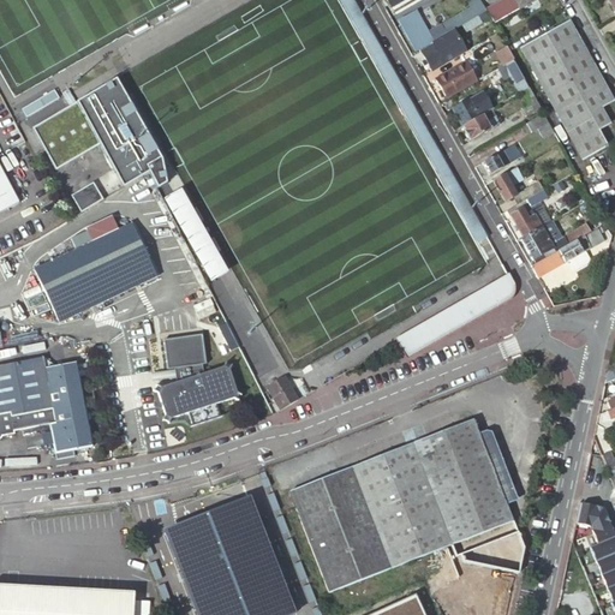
[(488,237),(354,0),(339,0),(477,243),(488,237)]
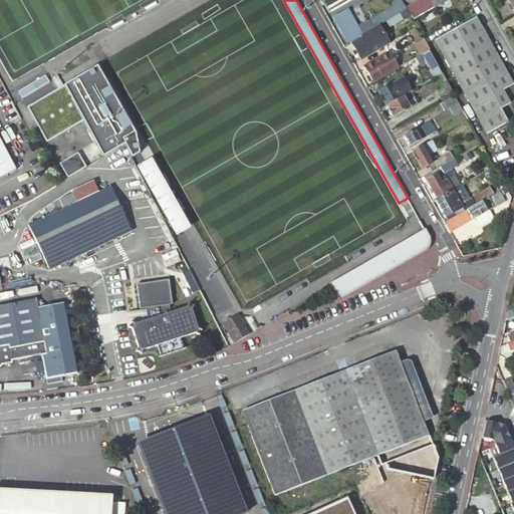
[(406,12),(407,11),(399,0),(397,0),(391,4),(394,8),(398,16),(406,12)]
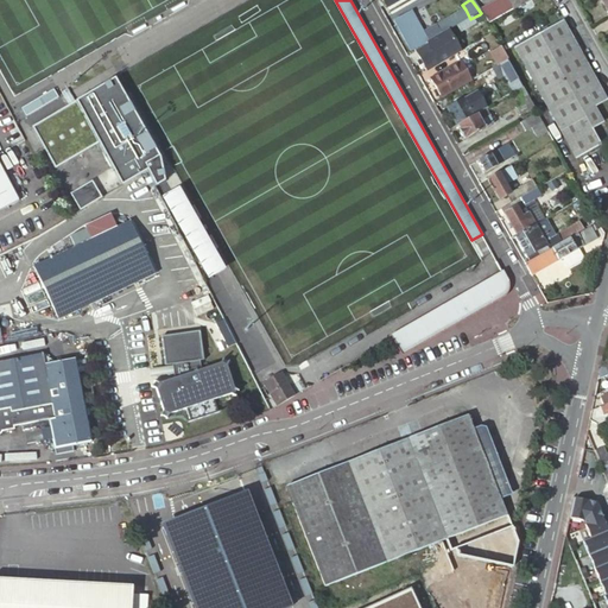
[(513,10),(530,0),(496,0),(488,5),(496,19),(513,10)]
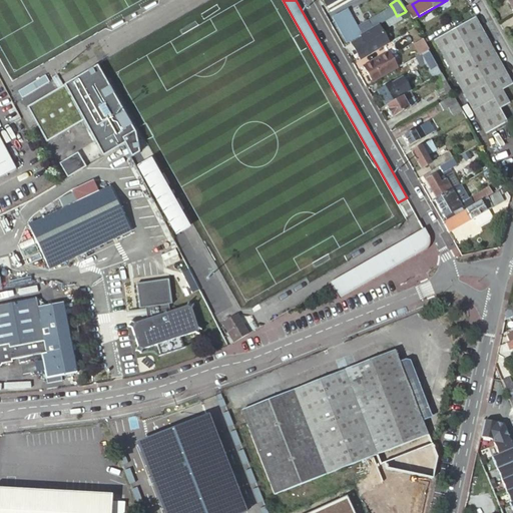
[(397,16),(393,8),(376,18),(381,26),(386,22),(397,16)]
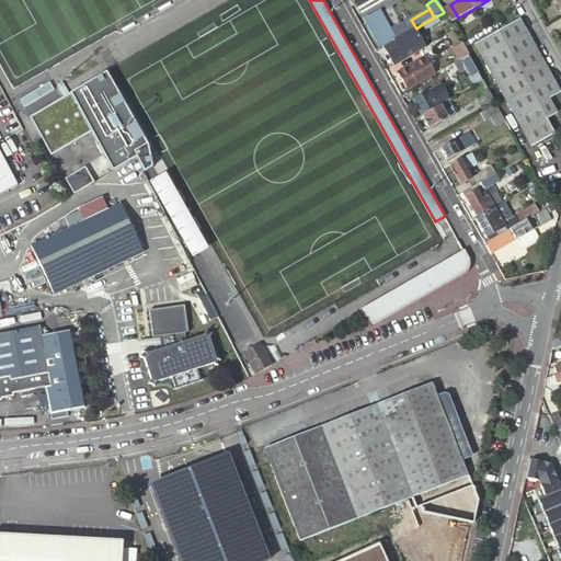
[(379,48),(395,39),(379,12),(364,21),(379,48)]
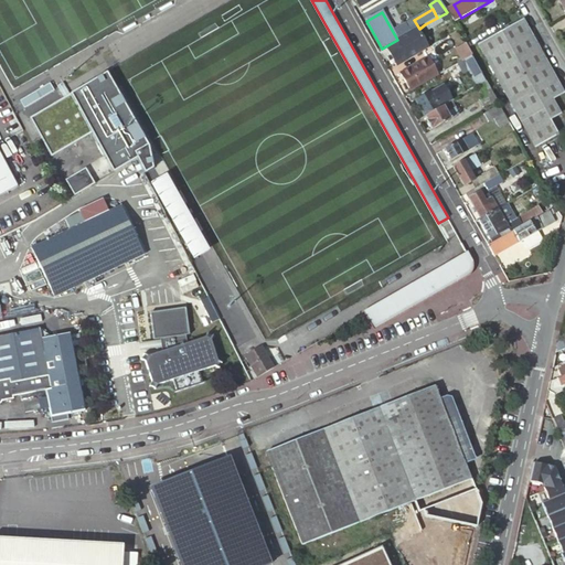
[(451,23),(446,13),(437,18),(425,24),(432,35),(451,23)]
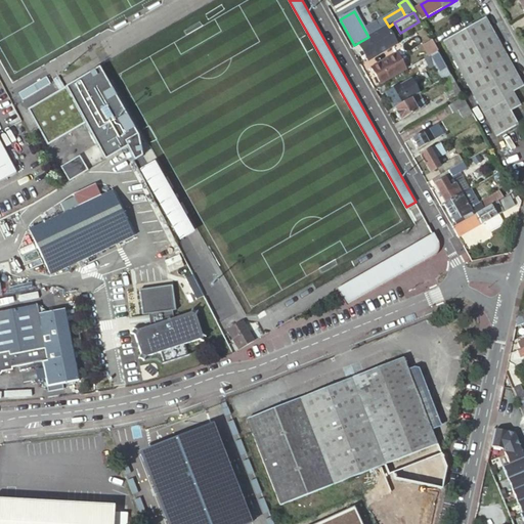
[(522,86),(505,52),(485,17),(443,42),(495,136),(517,124),(510,110),(518,104),(511,92),(522,86)]
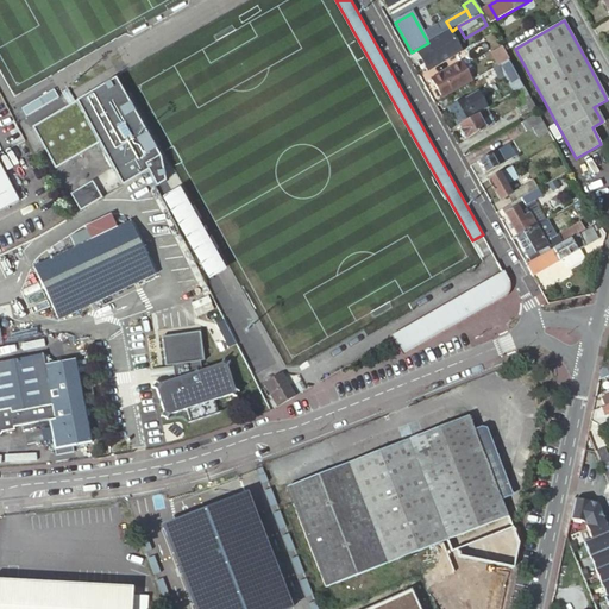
[(437,26),(443,36),(444,36),(446,33),(449,32),(452,31),(446,22),(437,26)]
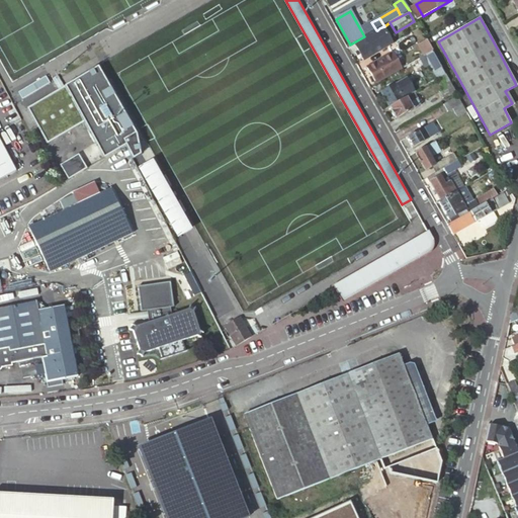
[(365,40),(353,47),(361,61),(374,54),(374,55),(392,45),(381,27),(379,28),(377,30),(376,30),(364,37),(365,40)]
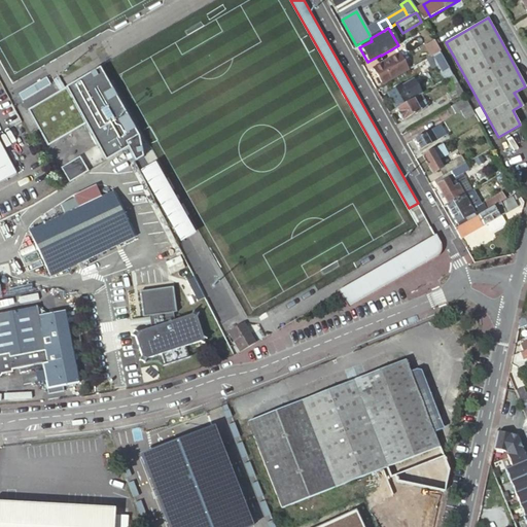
[(445,60),(440,51),(431,57),(426,60),(431,69),(436,66),(445,61),(445,60)]
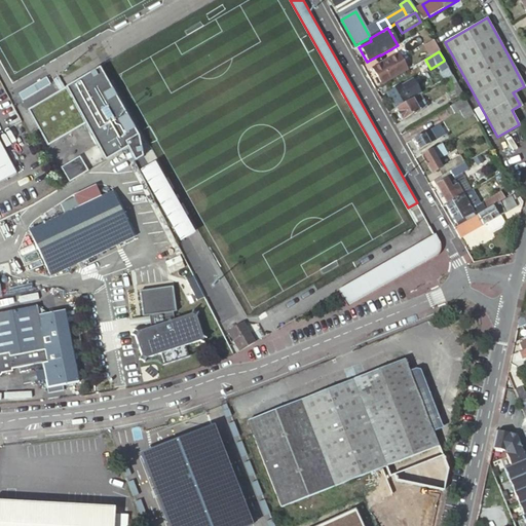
[(372,69),(381,85),(407,71),(398,54),(372,69)]
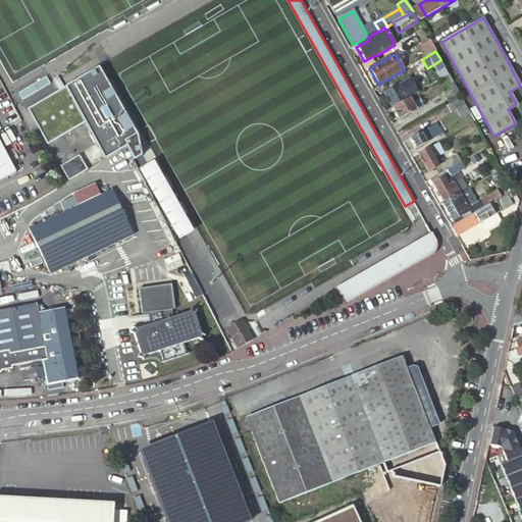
[(449,74),(440,60),(432,65),(440,80),(449,74)]
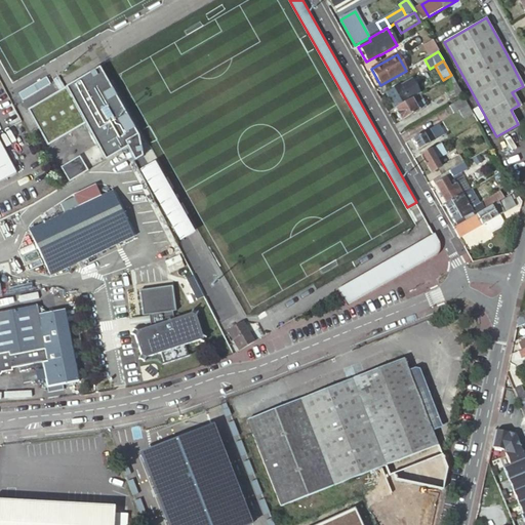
[(104,74),(99,68),(54,93),(29,109),(49,145),(86,123),(107,158),(128,146),(136,160),(143,156),(138,135),(104,74)]
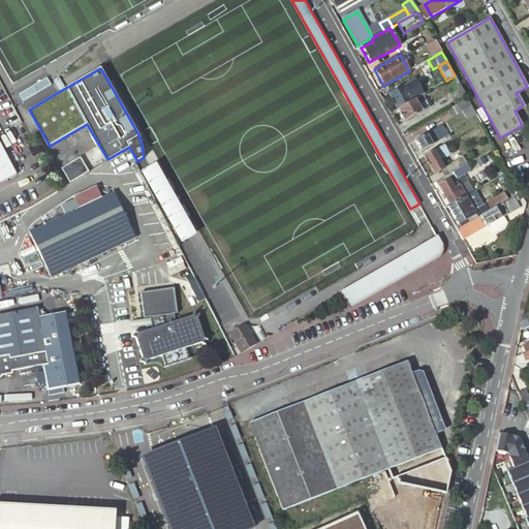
[(20,93),(25,102),(56,85),(51,75),(20,93)]
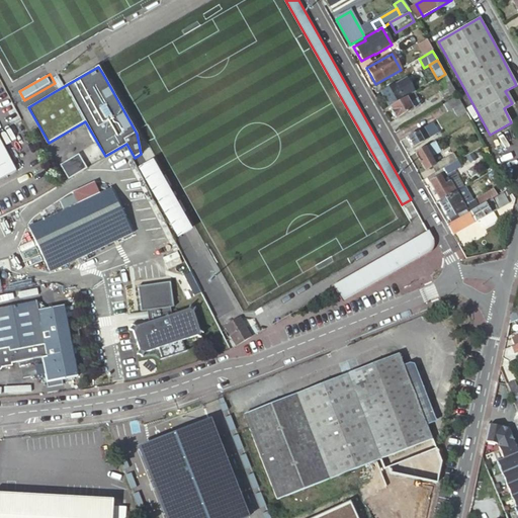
[(443,99),(455,92),(445,74),(437,79),(443,89),(438,92),(443,99)]
